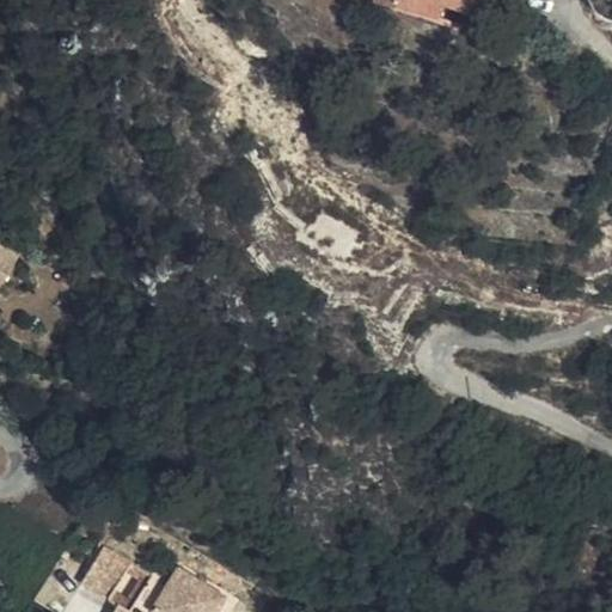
[(374,0),(374,6),(395,12),(396,7),(397,0),(374,0)]
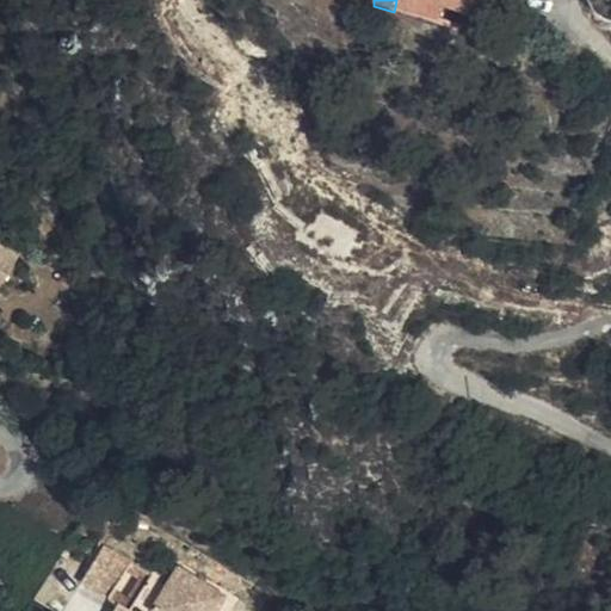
[(396,0),(395,7),(439,19),(444,6),(482,17),(487,0),(396,0)]
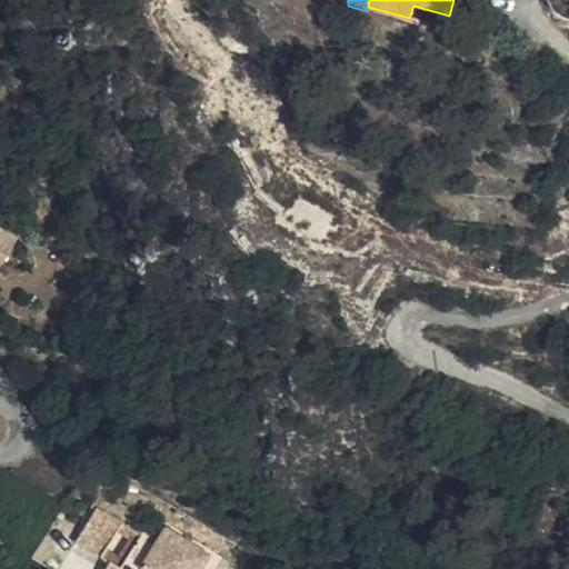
[(0,223),(0,270),(20,236),(0,223)]
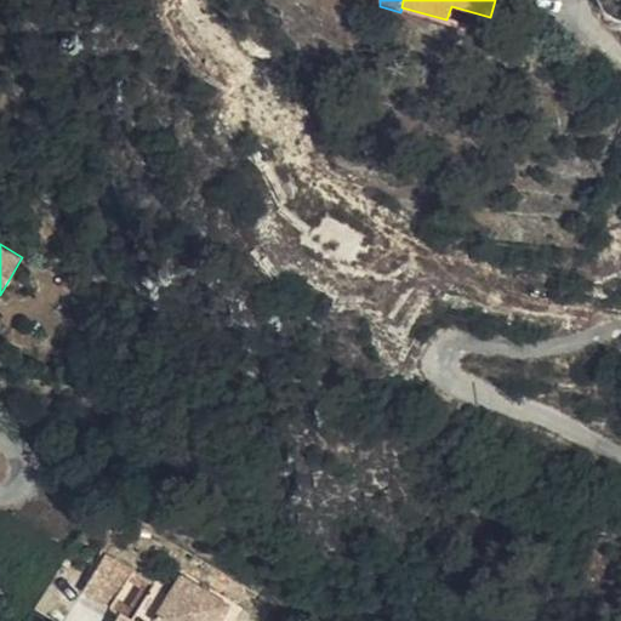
[(113,608),(137,571),(109,553),(85,588),(113,608)]
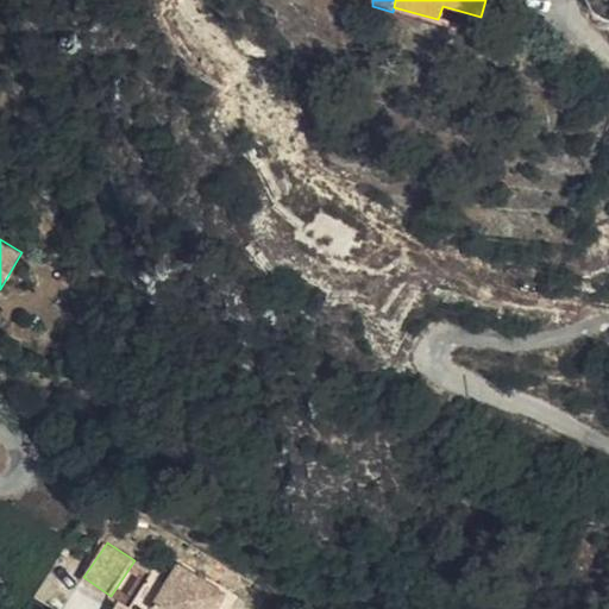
[(152,572),(135,560),(111,596),(119,602),(130,608),(152,572)]
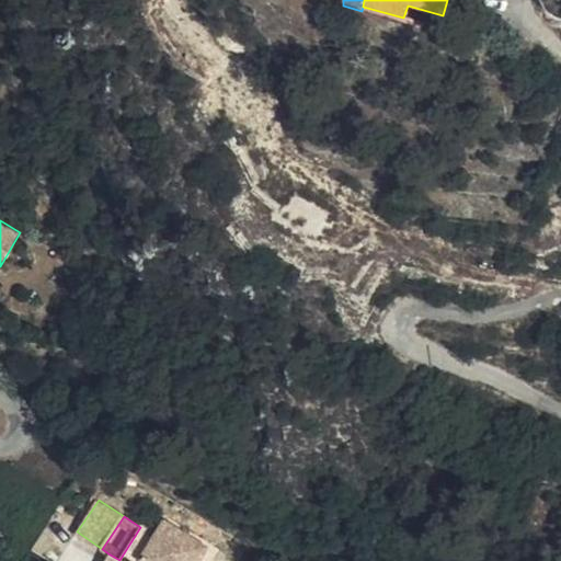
[(157,538),(140,527),(119,560),(110,554),(105,560),(199,560),(208,550),(168,522),(157,538)]
